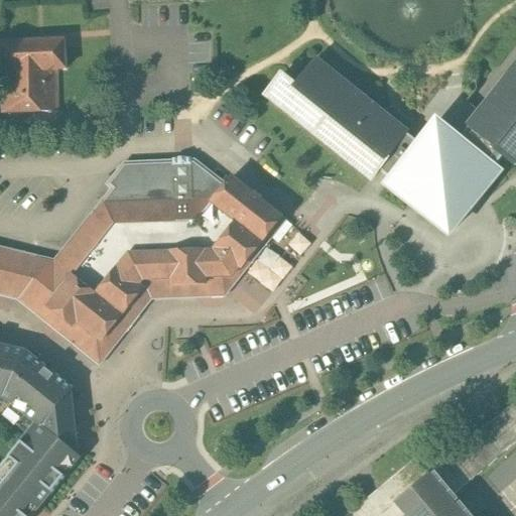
[(63,40),(3,45),(6,74),(56,70),(66,69),(63,40)]
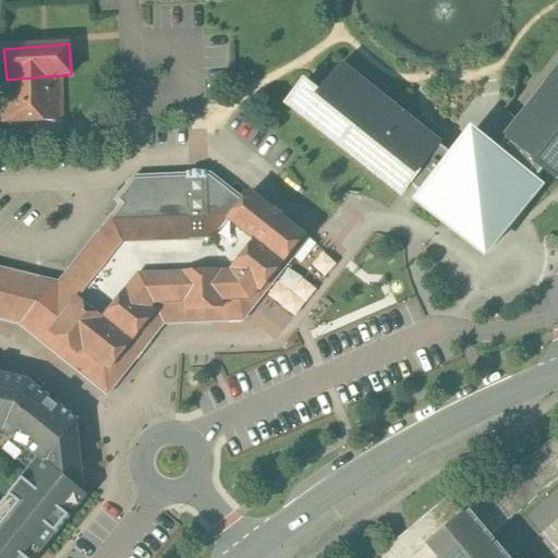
[(453,156),(438,144),(340,65),(323,86),(318,93),(304,82),(287,104),(401,195),(410,184),(422,194),(417,201),(464,238),(465,238),(485,254),(501,233),(502,233),(520,211),(540,186),(533,182),(544,169),(555,178),(557,173),(557,72),(519,121),(495,152),(472,133),(453,156)]
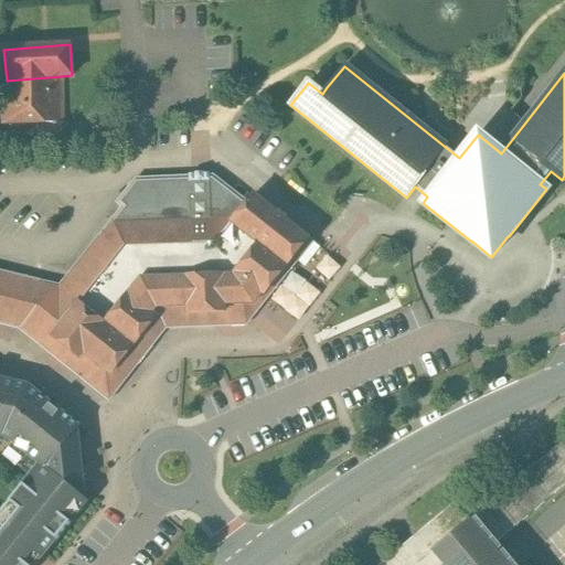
[(7,81),(3,81),(7,125),(65,120),(62,76),(7,81)]
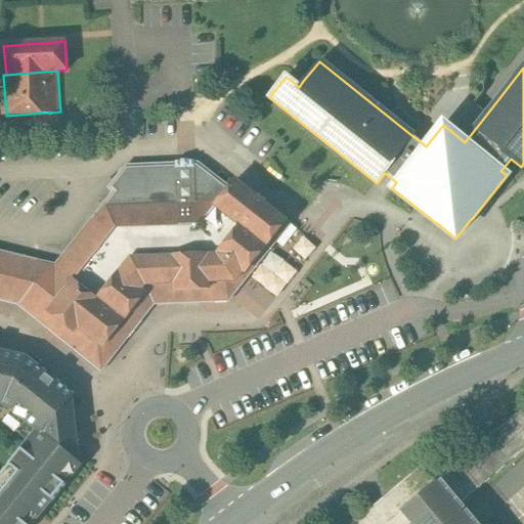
[(447,89),(411,135),(426,146),(443,125),(465,142),(487,114),(473,102),(465,103),(447,89)]
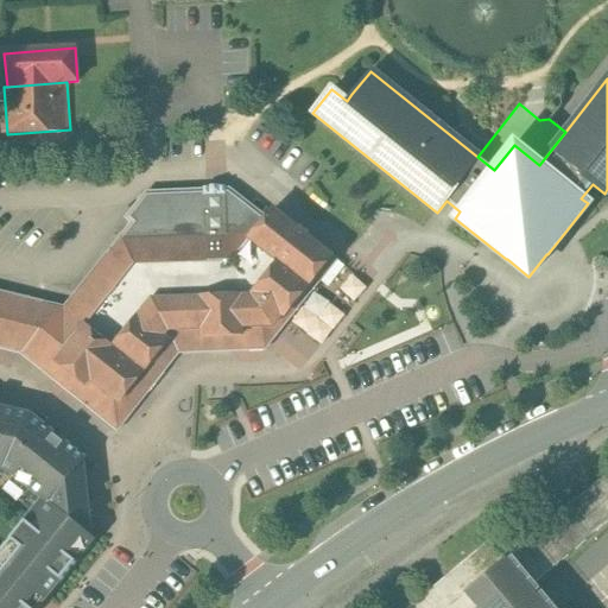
[(227,196),(226,190),(203,191),(203,190),(146,192),(126,217),(132,222),(120,236),(143,235),(143,234),(146,234),(146,235),(168,234),(168,233),(172,233),(172,234),(206,233),(206,236),(204,236),(206,254),(207,254),(207,259),(206,259),(206,260),(229,260),(233,260),(266,217),(263,216),(248,216),(247,203),(238,196),(227,196)]
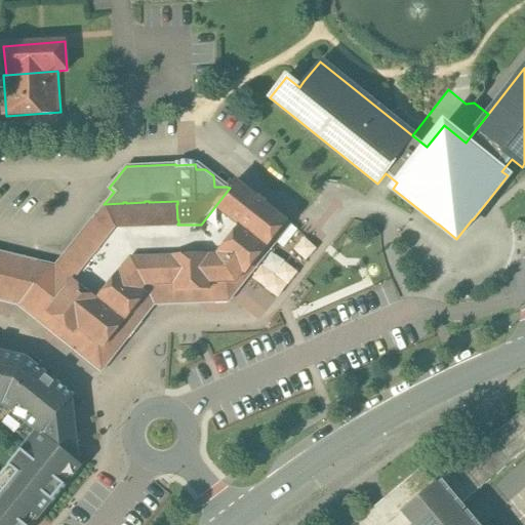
[(230,188),(201,225),(198,225),(197,237),(198,237),(198,240),(197,240),(197,255),(199,255),(199,259),(198,259),(199,272),(202,274),(200,276),(212,282),(212,283),(234,282),(236,280),(237,281),(243,273),(248,278),(264,259),(259,256),(266,247),(270,250),(278,241),(274,238),(286,223),(290,227),(291,225),(253,195),(248,201),(230,188)]
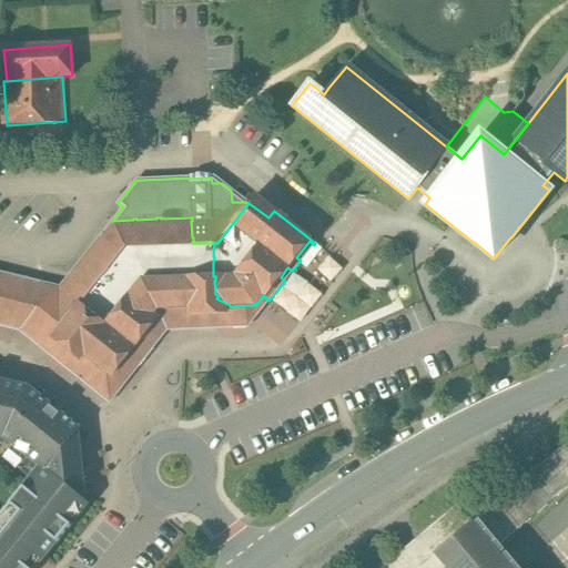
[(22,277),(19,276),(19,277),(0,272),(0,325),(7,327),(6,328),(8,328),(8,327),(20,313),(32,323),(32,324),(34,325),(49,336),(48,336),(51,338),(52,338),(64,348),(63,348),(67,352),(68,351),(81,362),(82,361),(81,361),(84,356),(87,359),(88,358),(108,375),(110,377),(111,377),(114,375),(113,374),(125,359),(129,356),(128,356),(140,341),(140,342),(142,338),(155,322),(154,322),(158,320),(152,315),(156,310),(181,308),(193,294),(193,282),(194,282),(194,277),(193,277),(192,261),(193,261),(194,256),(192,256),(192,243),(192,242),(193,242),(193,237),(192,237),(191,221),(192,221),(192,217),(161,219),(161,217),(156,217),(156,219),(137,220),(137,219),(133,219),(133,220),(112,221),(99,237),(98,237),(95,241),(97,241),(84,255),(82,257),(82,259),(71,273),(71,272),(68,275),(69,275),(59,287),(42,283),(42,282),(39,282),(38,282),(22,279),(22,277)]
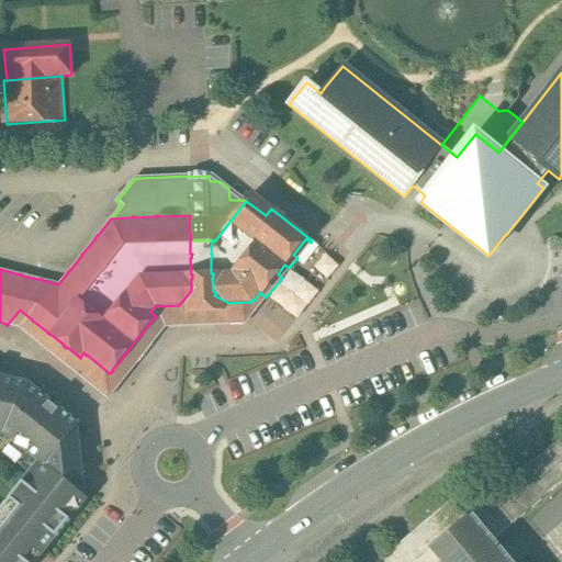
[(191,291),(179,305),(227,303),(227,302),(214,295),(216,293),(213,291),(212,278),(213,278),(213,273),(211,273),(211,257),(212,257),(212,254),(211,254),(212,240),(190,240),(190,254),(192,254),(191,258),(190,258),(191,274),(192,274),(192,279),(191,279),(191,291)]
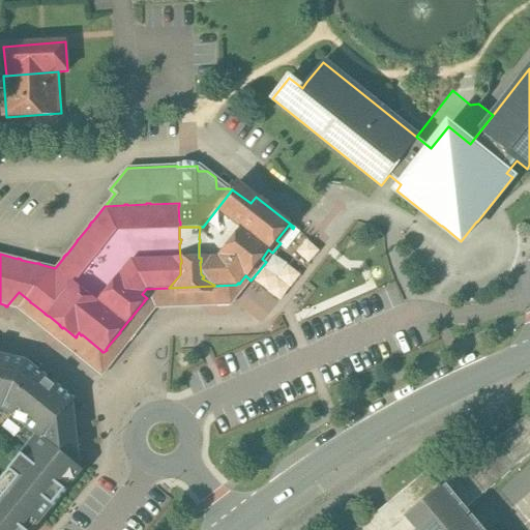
[(27,361),(0,355),(0,408),(12,411),(11,415),(36,436),(21,454),(5,474),(0,479),(0,529),(34,529),(50,510),(65,491),(66,491),(82,471),(76,466),(80,461),(78,443),(85,435),(76,428),(74,410),(69,407),(75,400),(27,361)]
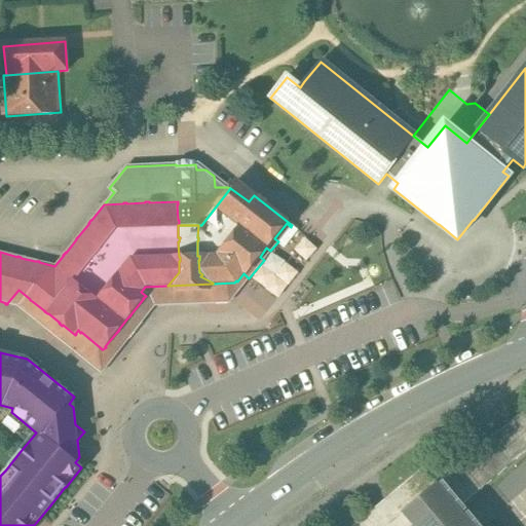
[(472,525),(457,509),(525,450),(525,409),(437,485),(422,467),(352,525),(472,525)]
